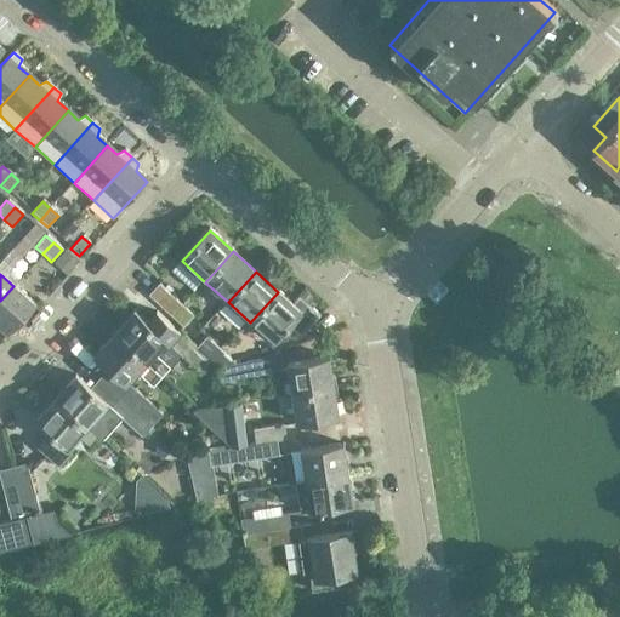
[(13,286),(0,301),(0,331),(6,336),(34,304),(13,286)]
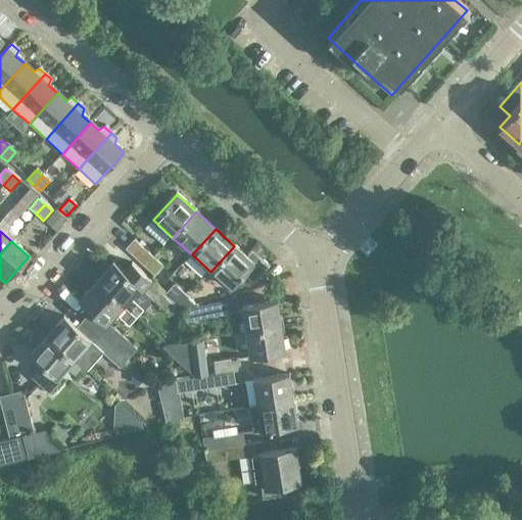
[(155,277),(164,268),(135,241),(127,251),(155,277)]
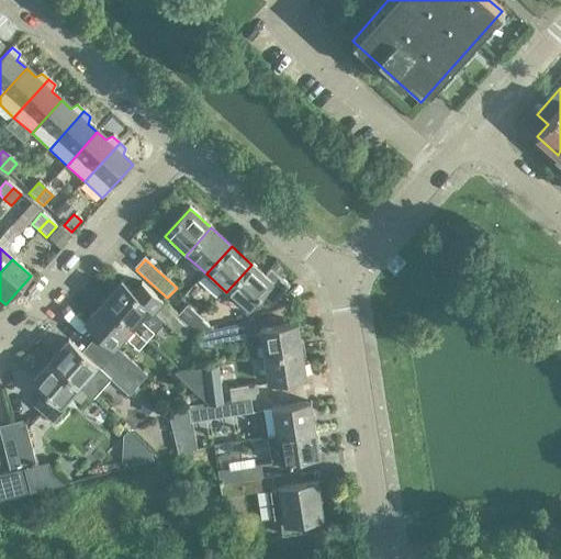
[(251,265),(226,292),(248,312),(262,295),(273,305),(290,288),(270,270),(265,277),(251,265)]
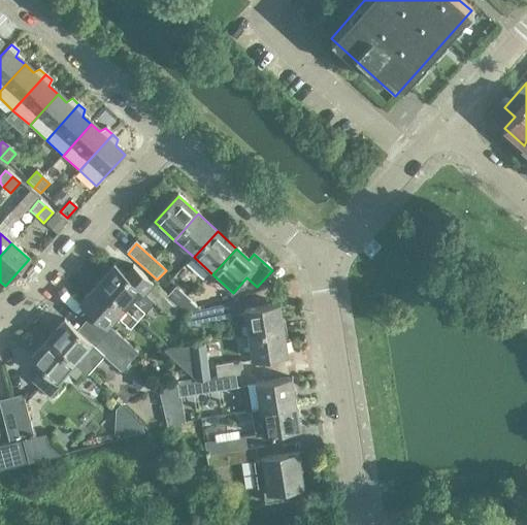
[(114,266),(97,285),(138,322),(145,315),(132,302),(142,292),(138,289),(146,280),(132,267),(125,275),(114,266)]
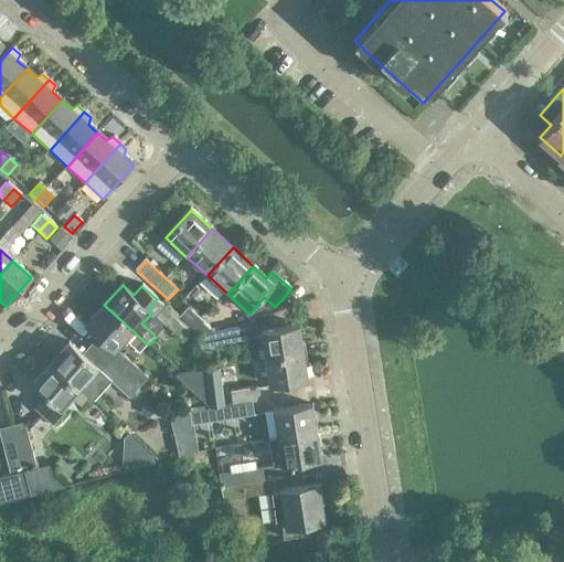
[(148,345),(104,305),(86,325),(116,352),(127,340),(141,352),(148,345)]
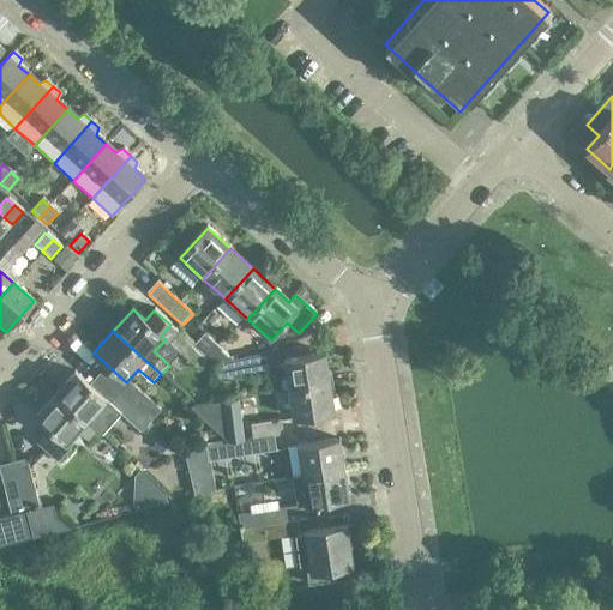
[(216,380),(278,367),(275,348),(254,356),(232,361),(202,333),(197,338),(191,332),(185,338),(176,331),(166,343),(197,369),(206,358),(214,366),(216,380)]
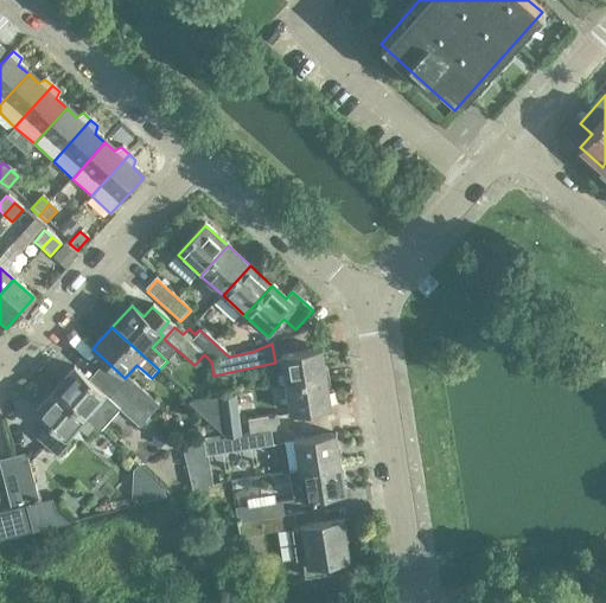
[(281,358),(286,387),(327,380),(324,352),(281,358)]
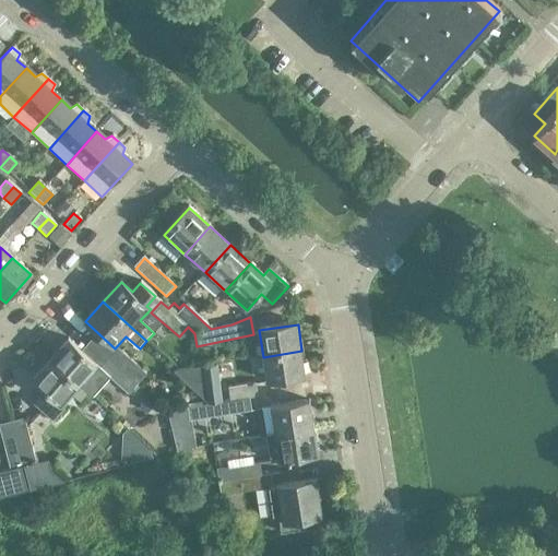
[(69,341),(50,359),(87,393),(94,386),(86,378),(97,367),(69,341)]
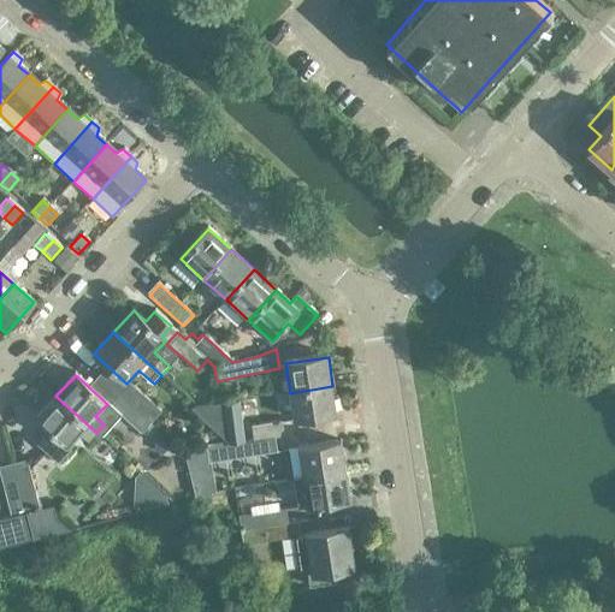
[(152,425),(163,414),(131,385),(120,397),(152,425)]
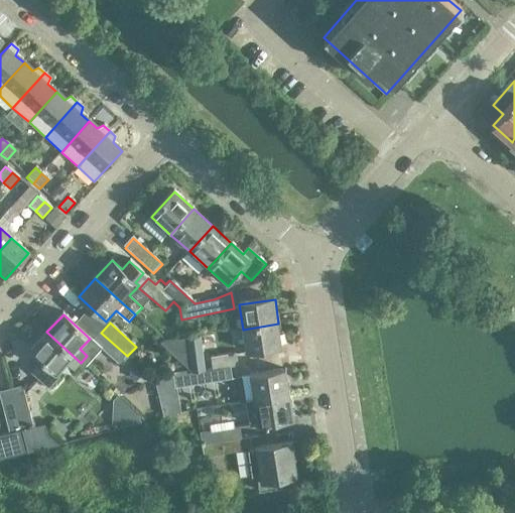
[(278,324),(243,330),(247,354),(282,348),(278,324)]
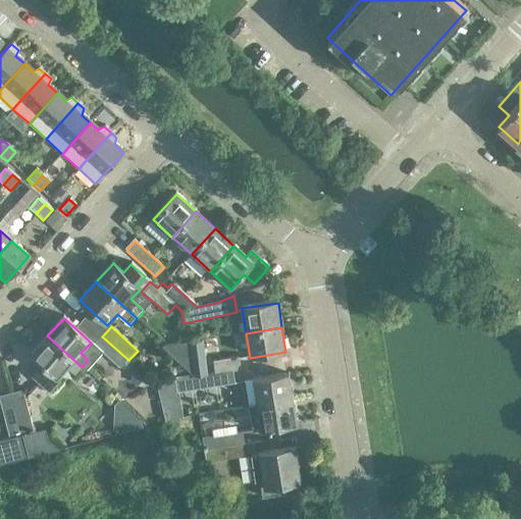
[(82,367),(47,335),(31,354),(58,378),(66,369),(73,375),(82,367)]
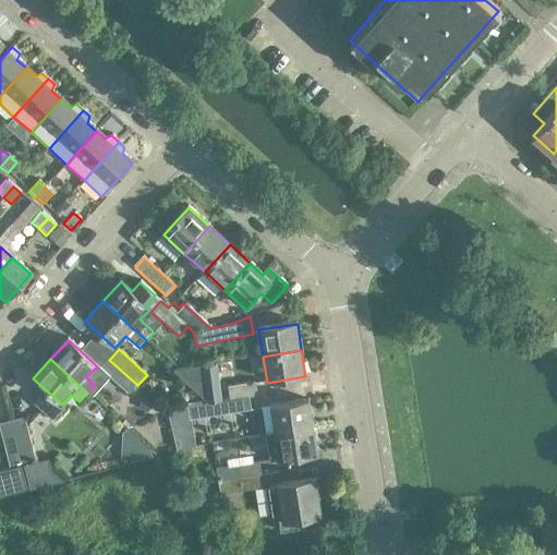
[(137,385),(109,360),(100,369),(129,395),(137,385)]
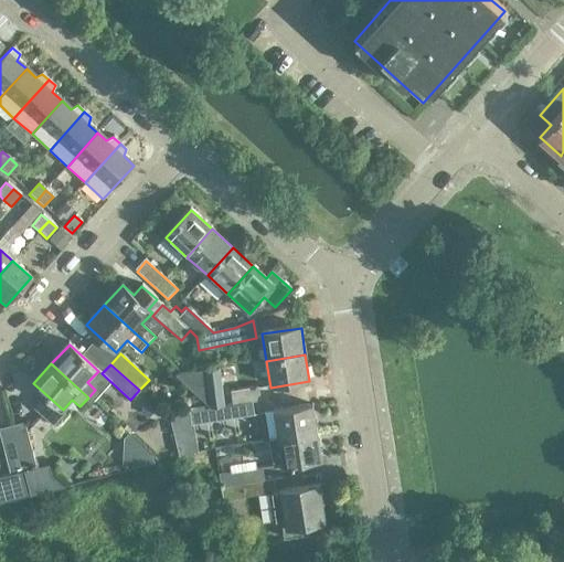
[(206,379),(208,374),(204,371),(200,371),(197,375),(197,379),(200,382),(204,382),(206,379)]
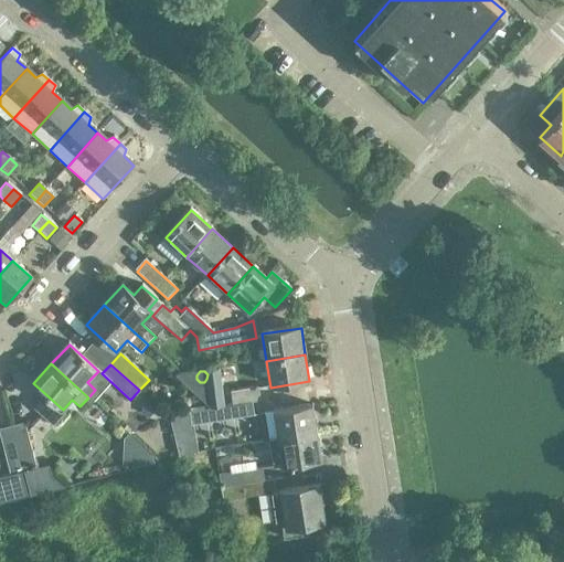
[(253,416),(251,402),(259,401),(257,388),(205,396),(206,410),(203,410),(203,406),(188,409),(190,426),(253,416)]
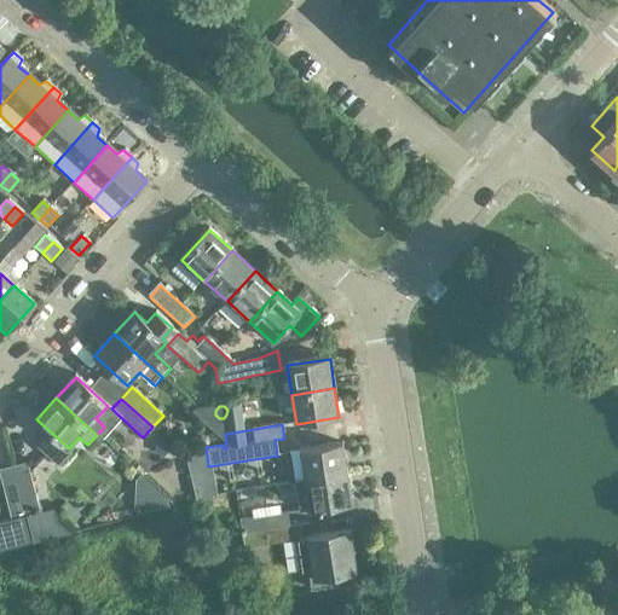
[(300,451),(288,453),(293,482),(294,482),(347,474),(342,445),(300,451)]
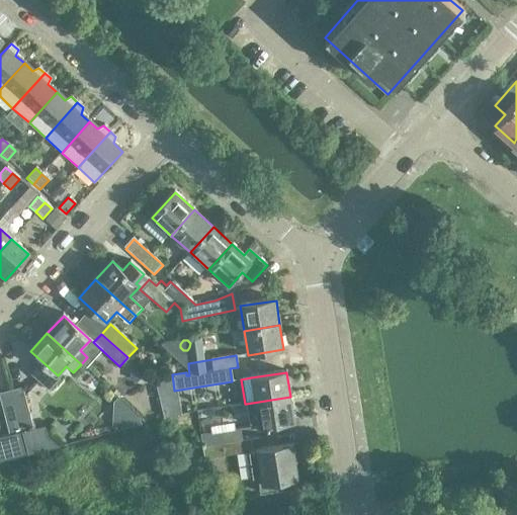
[(23,389),(11,393),(21,433),(33,430),(23,389)]
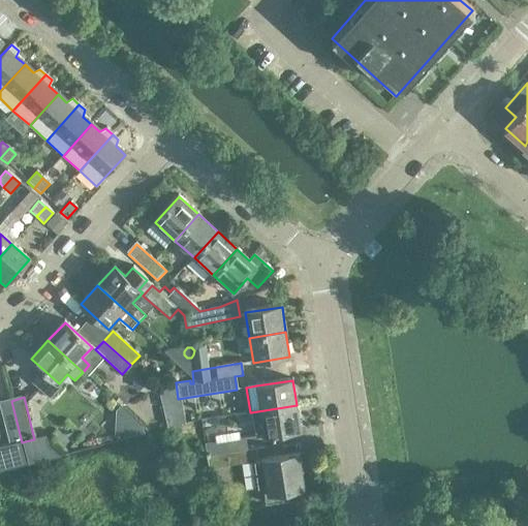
[(0,411),(8,444),(0,446),(0,471),(26,465),(20,442),(22,442),(11,401),(0,403),(0,411)]
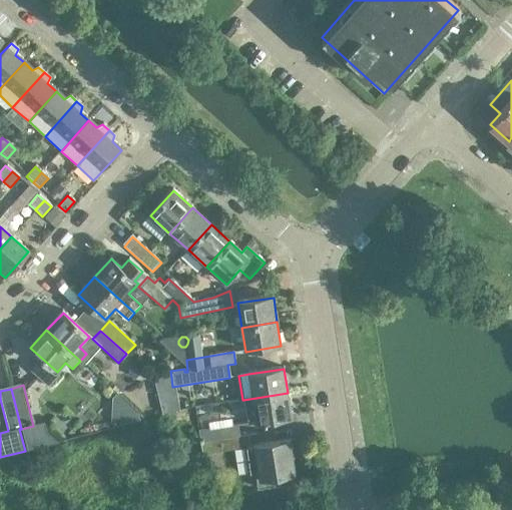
[(288,393),(243,400),(247,424),(257,423),(292,418),(288,393)]
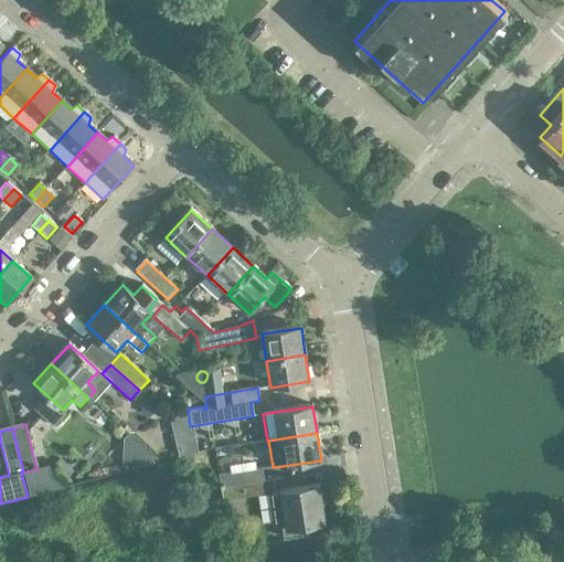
[(263,469),(219,476),(221,488),(264,481),(263,469)]
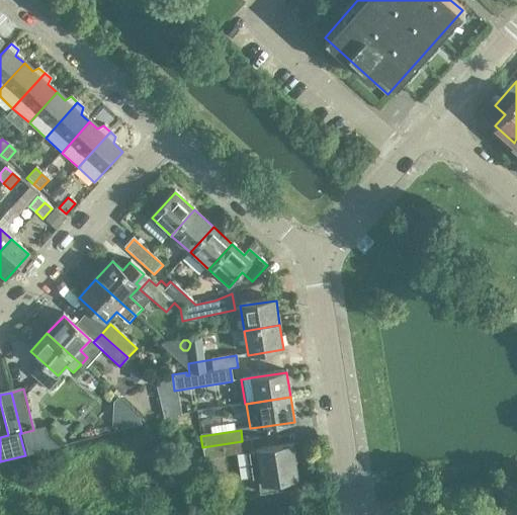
[(251,440),(242,441),(202,447),(204,460),(253,453),(251,440)]
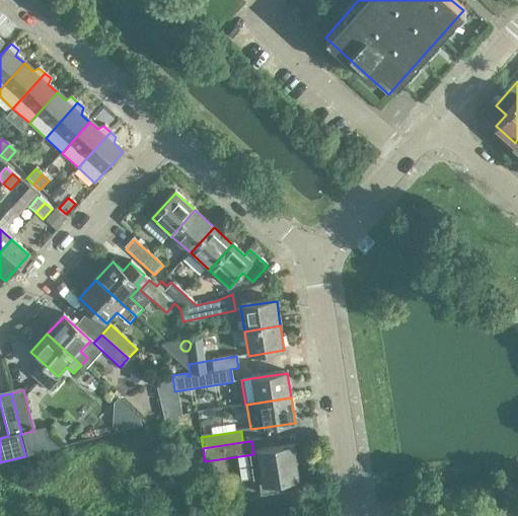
[(267,451),(256,452),(260,473),(256,473),(260,495),(282,492),(280,483),(298,480),(293,447),(267,451)]
